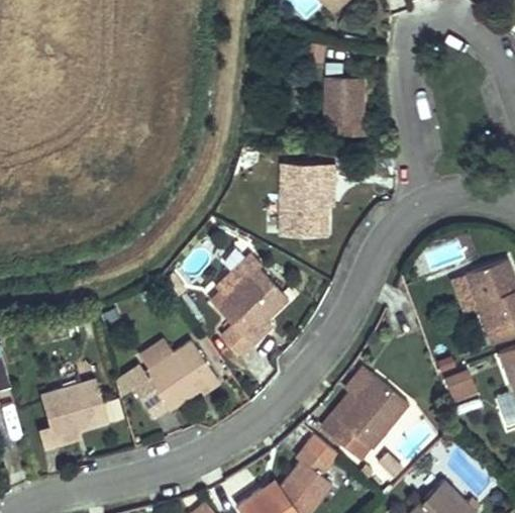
[(328,0),(337,10),(346,0),(328,0)]
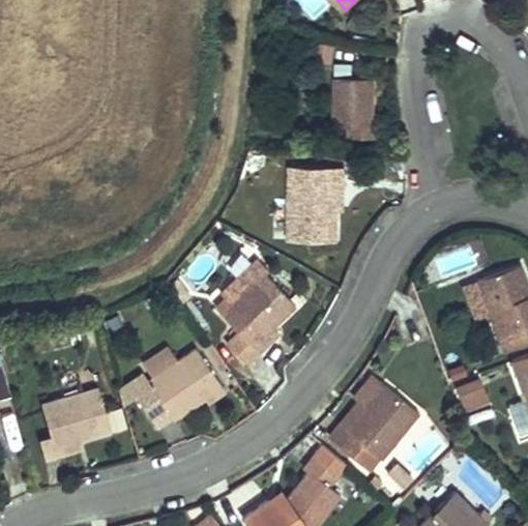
[(335,80),(333,127),(349,129),(349,125),(374,126),(376,80),(335,80)]
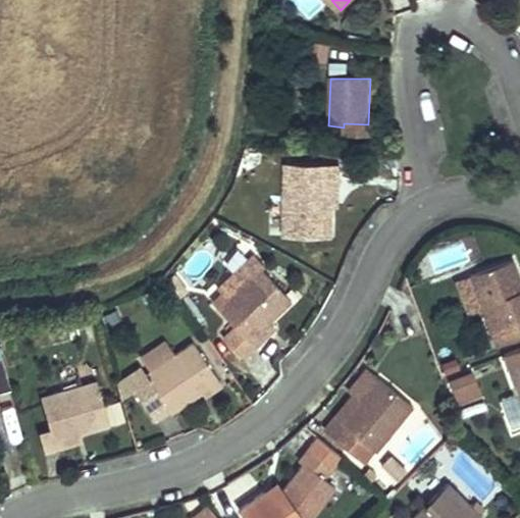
[(344,127),(344,137),(373,138),(373,124),(368,124),(344,123),(344,127)]
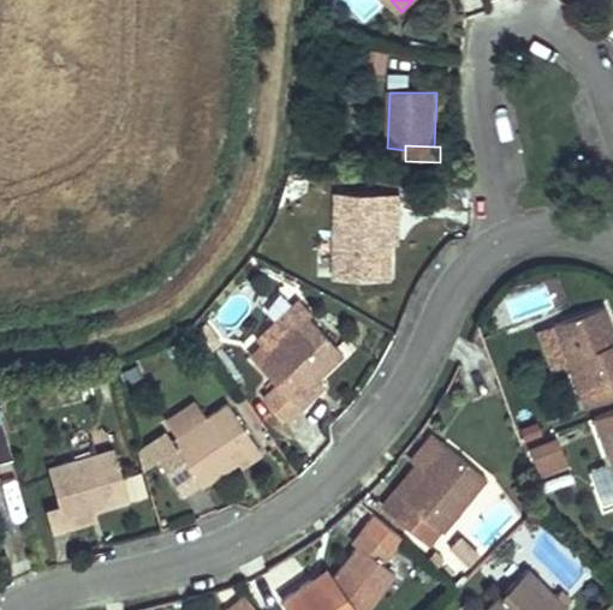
[(402,198),(375,201),(375,213),(390,214),(390,246),(393,246),(402,247),(402,198)]
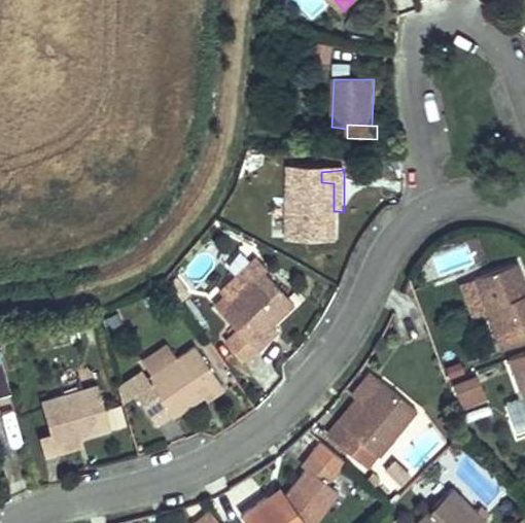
[(289,181),(288,241),(336,243),(337,211),(334,211),(334,183),(321,182),(289,181)]
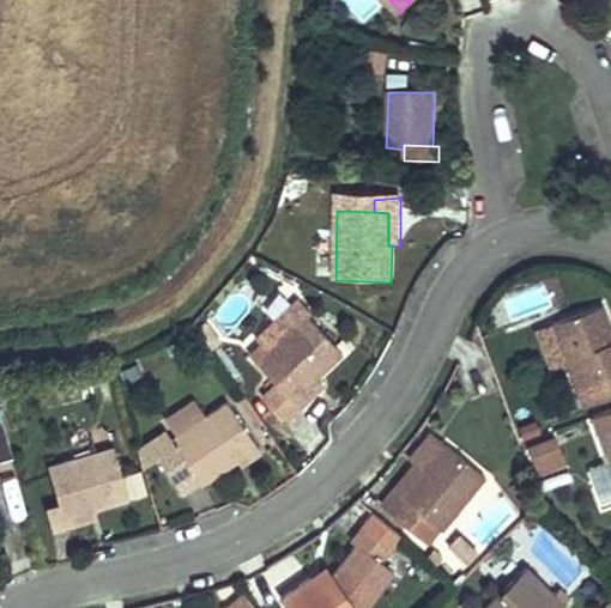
[(610,320),(605,306),(552,327),(576,391),(604,382),(610,399),(610,320)]
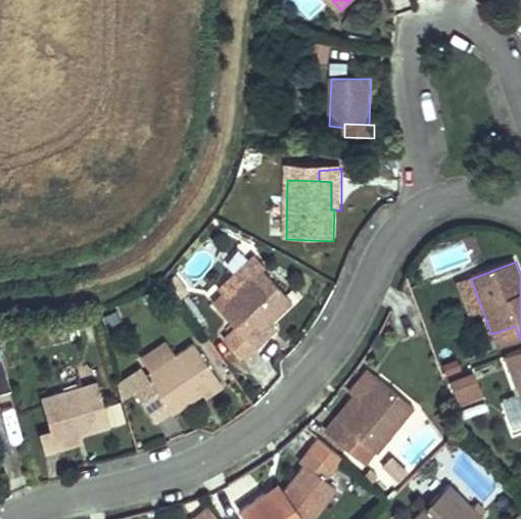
[(261,271),(218,311),(235,328),(223,340),(244,361),(255,348),(249,341),(269,325),(270,326),(292,303),(261,271)]
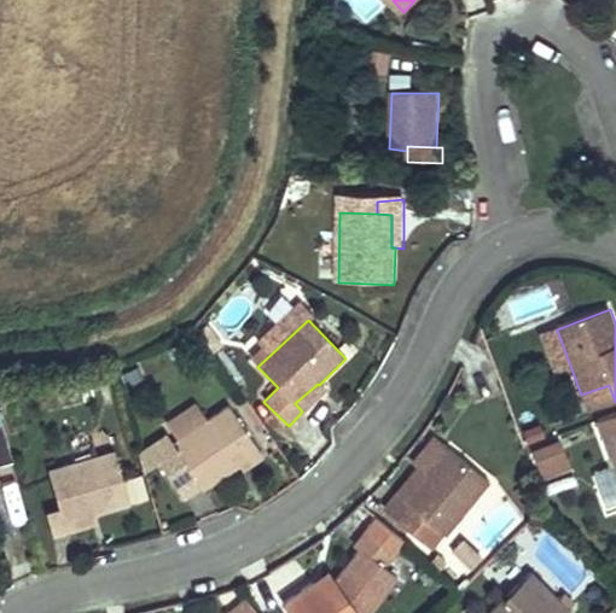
[(318,384),(295,403),(302,412),(324,391),(319,385),(318,384)]
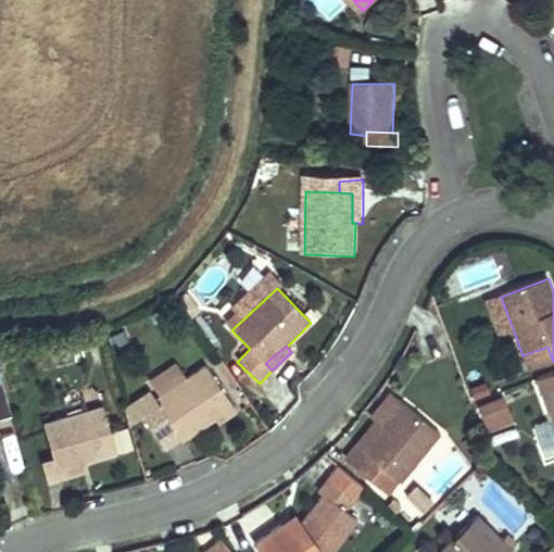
[(151,393),(135,404),(143,416),(165,449),(180,439),(183,442),(211,423),(222,415),(224,417),(236,411),(223,391),(204,366),(183,381),(161,396),(154,400),(151,393)]
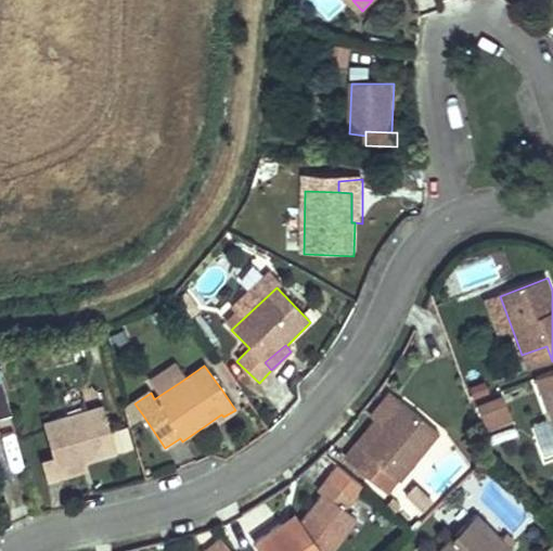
[(171,366),(151,380),(161,395),(182,381),(171,366)]
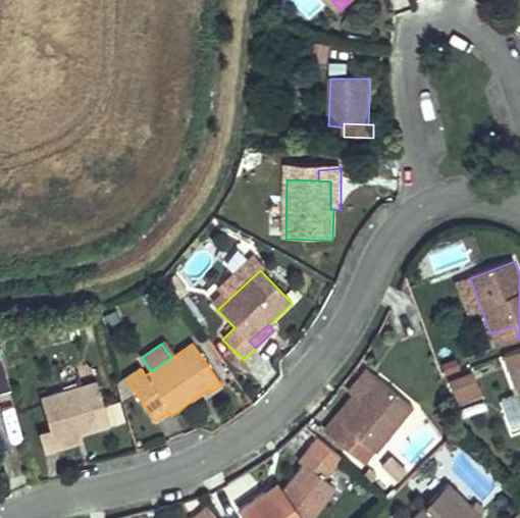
[(519,352),(504,358),(509,371),(519,401),(519,352)]
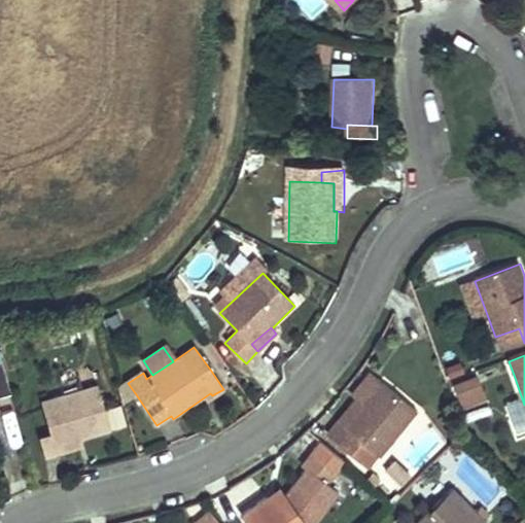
[(462,412),(488,403),(478,377),(453,386),(462,412)]
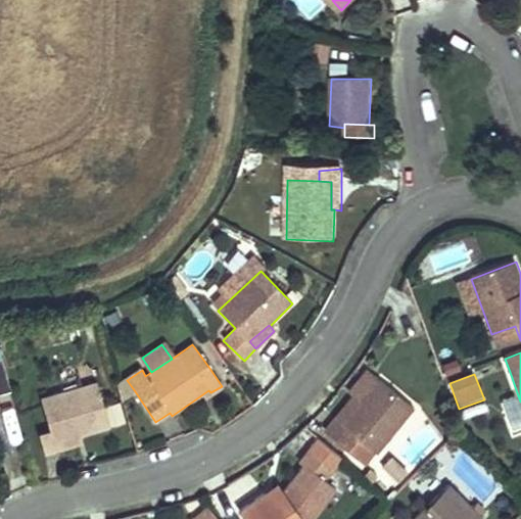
[(337,417),(325,432),(347,451),(359,437),(377,454),(415,408),(378,378),(359,400),(362,402),(344,424),(337,417)]
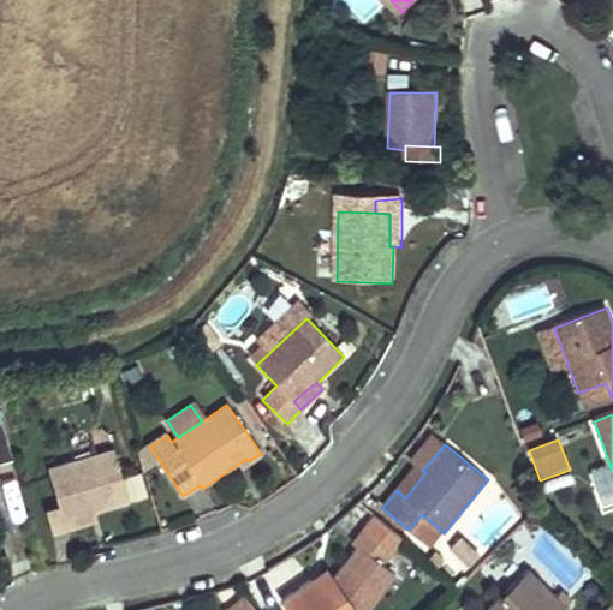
[(149,447),(138,454),(143,470),(159,460),(149,447)]
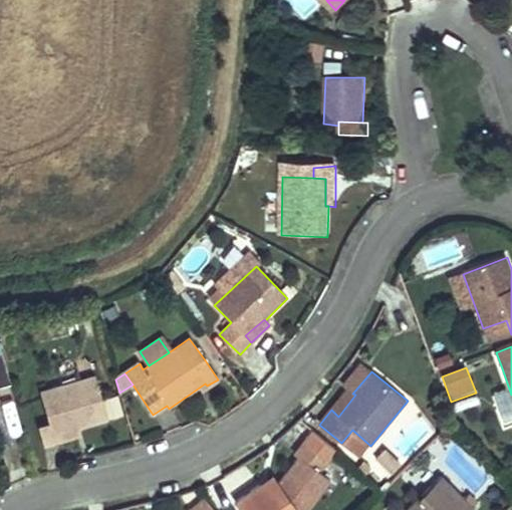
[(94,376),(41,394),(50,424),(53,435),(78,428),(79,431),(107,422),(94,376)]
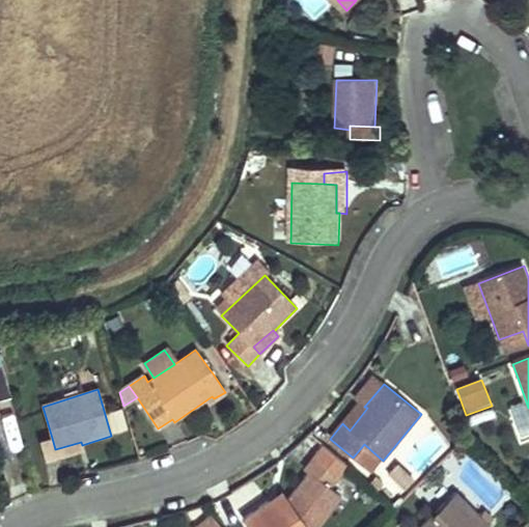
[(359,401),(342,423),(350,431),(367,408),(364,407),(359,401)]
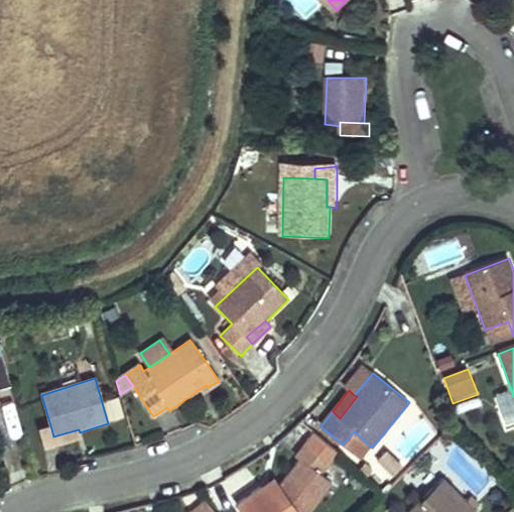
[(50,425),(39,428),(45,446),(81,436),(80,432),(79,429),(53,436),(50,425)]
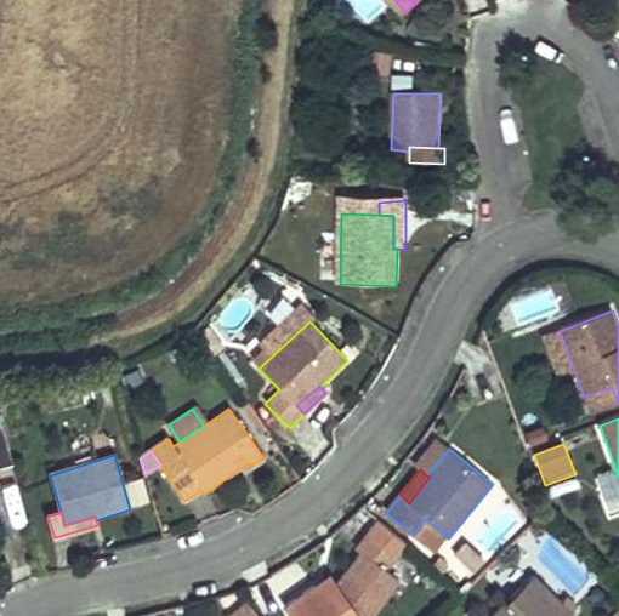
[(362,552),(325,593),(355,615),(372,615),(401,582),(386,570),(397,558),(407,547),(378,523),(368,535),(358,548),(362,552)]
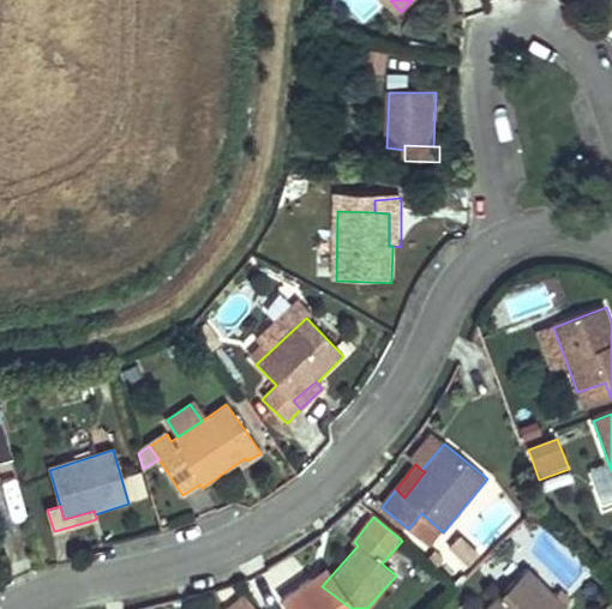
[(459,538),(449,549),(469,567),(479,555),(459,538)]
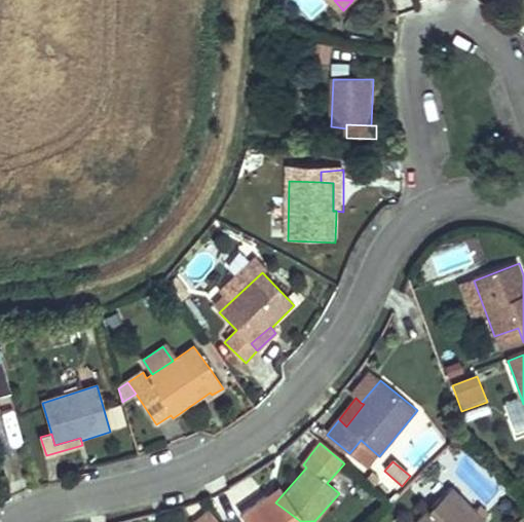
[(372,474),(366,481),(373,487),(378,480),(372,474)]
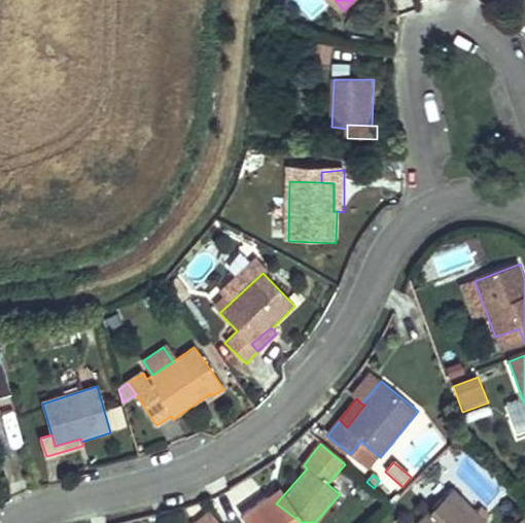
[(453,490),(420,522),(486,522),(485,521),(491,515),(484,509),(478,515),(453,490)]
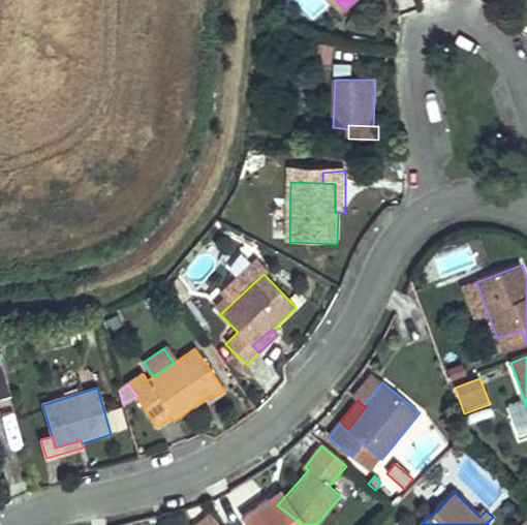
[(217,524),(210,516),(197,524),(195,524),(194,523),(193,524),(217,524)]
